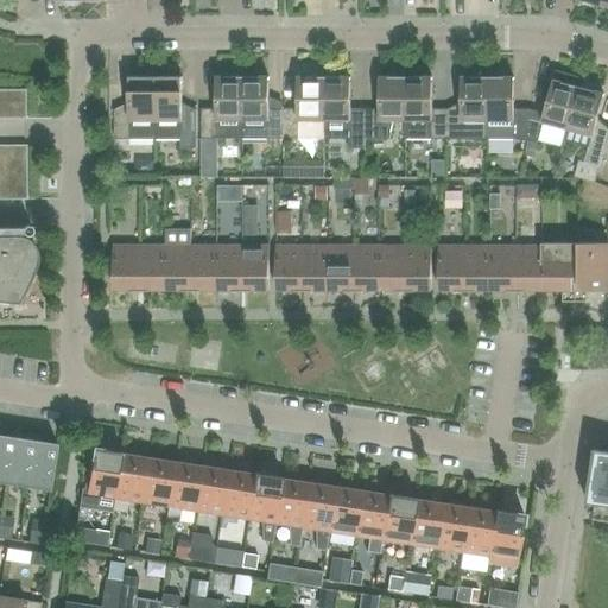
[(568,128),(578,87),(582,76),(556,70),(553,80),(544,112),(530,108),(525,141),(526,141),(524,156),(533,157),(536,143),(538,143),(544,122),(568,128)]
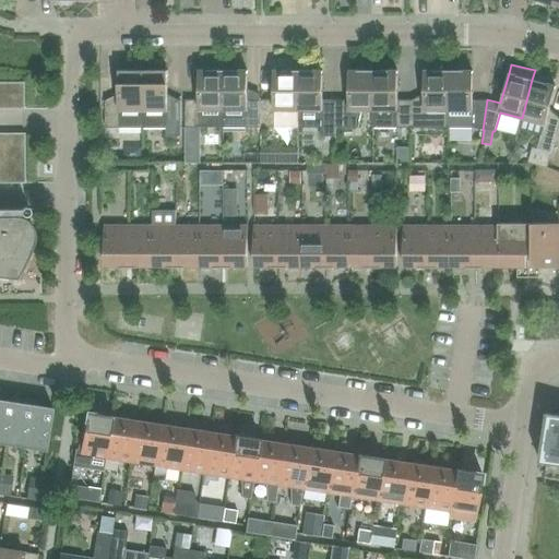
[(143,128),(143,71),(119,71),(119,100),(105,100),(105,128),(143,128)]
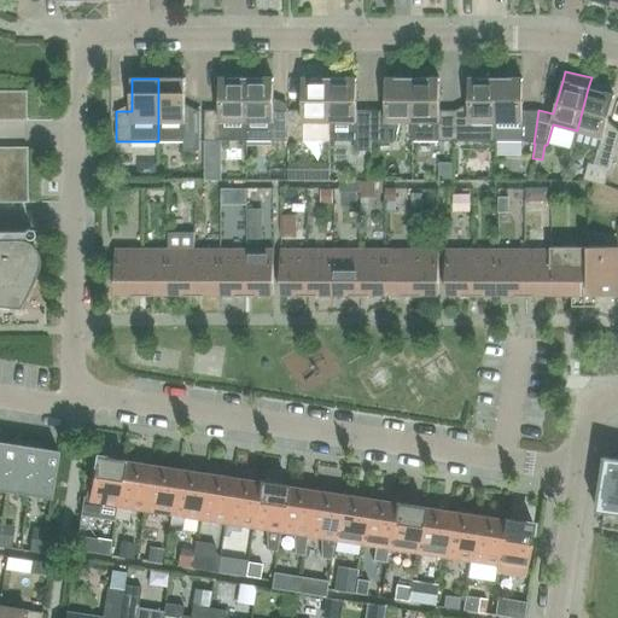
[(185,79),(158,79),(158,141),(184,141),(184,151),(200,151),(200,111),(185,111),(185,79)]
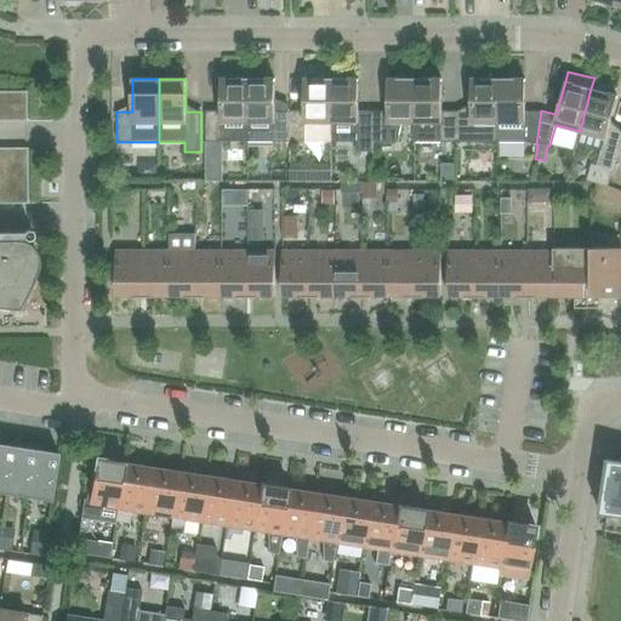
[(248,142),(248,79),(221,79),(221,112),(205,112),(205,142),(248,142)]
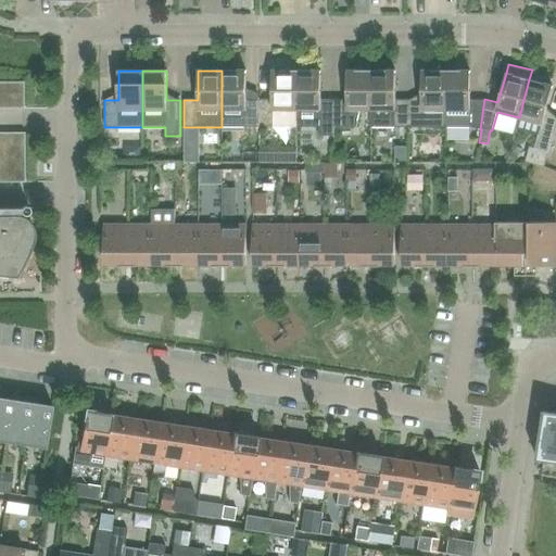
[(258,127),(260,100),(245,100),(245,71),(222,71),(222,127),(258,127)]
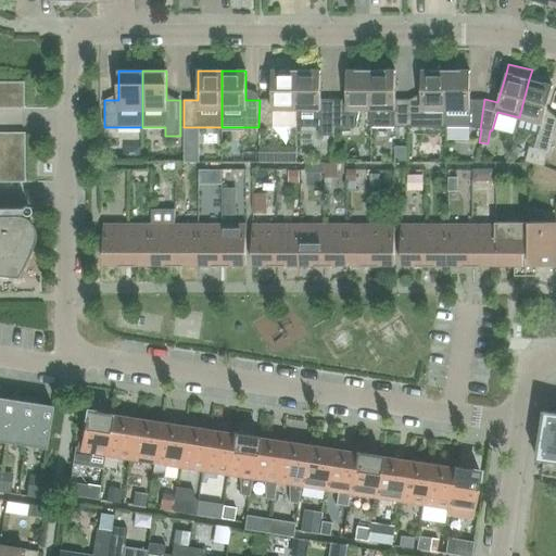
[(297,110),(297,71),(273,71),(273,100),(260,100),(258,127),(297,127),(297,110)]
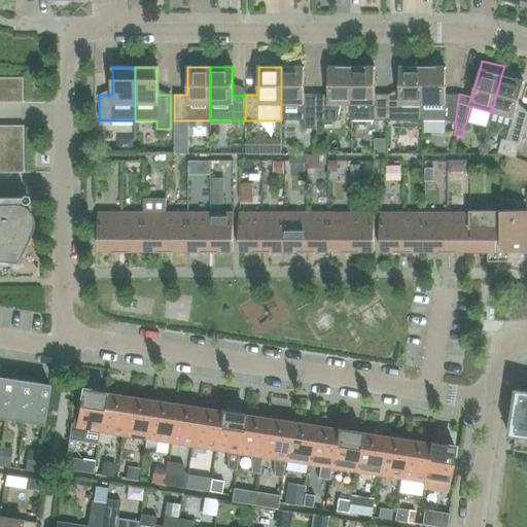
[(316,129),(316,120),(316,95),(304,95),(304,67),(281,67),(281,104),(281,120),(303,120),(303,129),(316,129)]
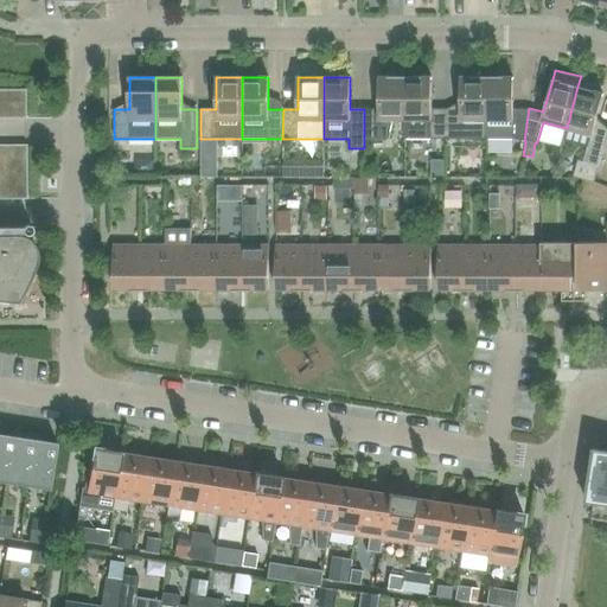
[(406,121),(406,77),(378,77),(378,109),(364,109),(364,139),(389,139),(393,121),(406,121)]
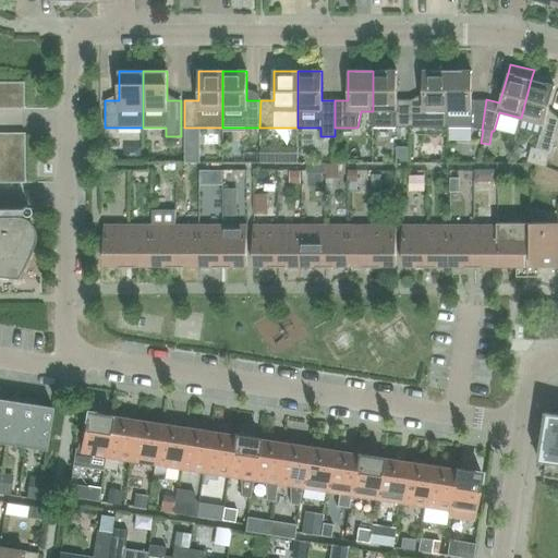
[(410,129),(410,100),(397,100),(397,71),(373,71),(373,111),(373,128),(410,129)]
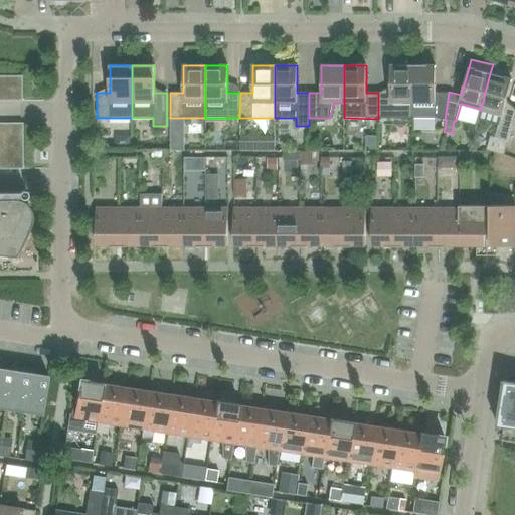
[(412,118),(412,65),(390,65),(390,93),(378,93),(378,119),(391,119),(412,118)]
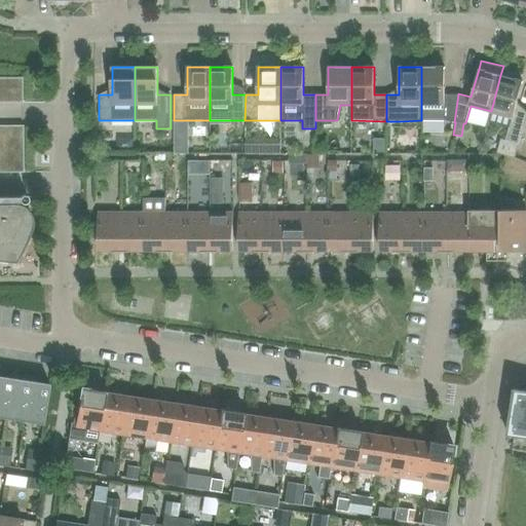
[(439,120),(454,122),(458,94),(445,94),(445,67),(421,67),(421,120),(439,120)]
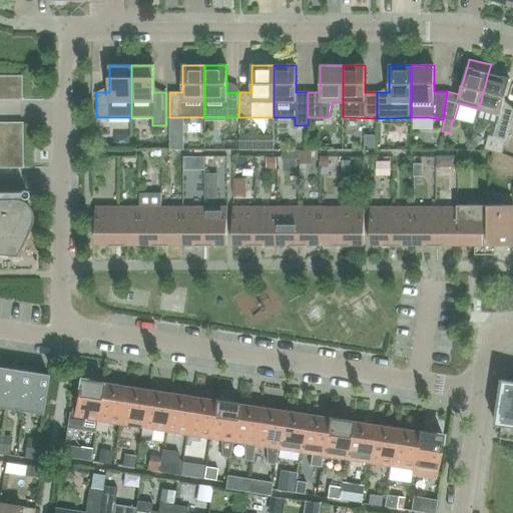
[(510,79),(488,73),(479,108),(499,114),(493,137),(506,140),(508,132),(512,113),(512,107),(503,105),(510,79)]
